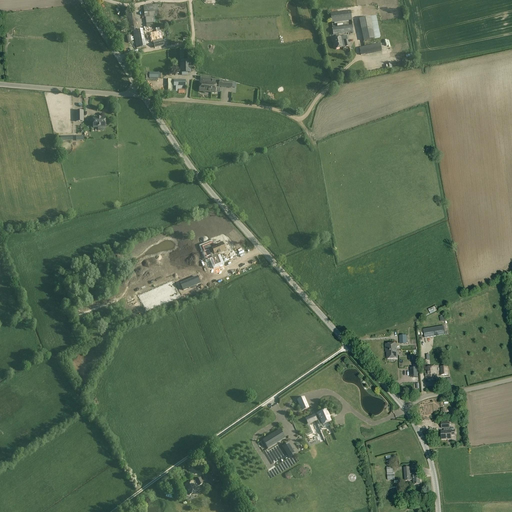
[(143,6),(145,18),(146,18),(146,27),(153,27),(153,23),(154,23),(153,17),(159,17),(158,5),(143,6)]
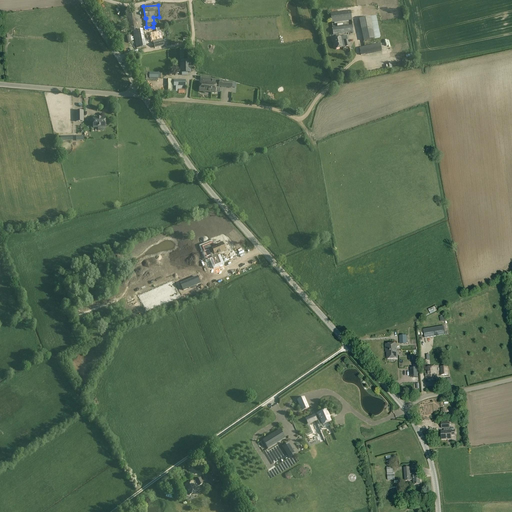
[(330,13),(332,23),(352,20),(351,11),(330,13)]
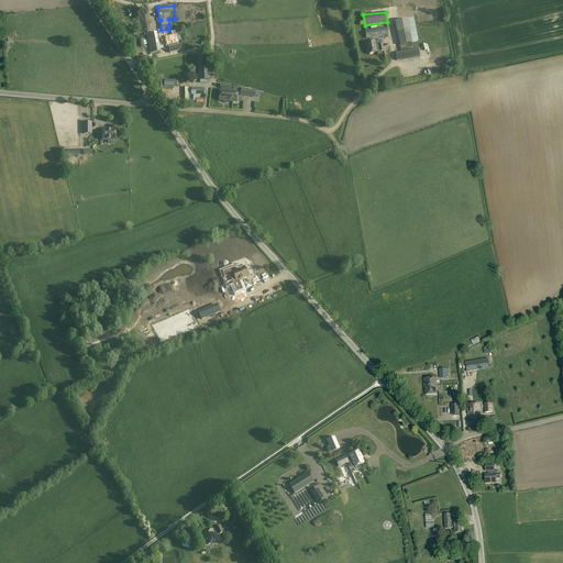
[(414,18),(395,21),(400,45),(418,42),(414,18)]
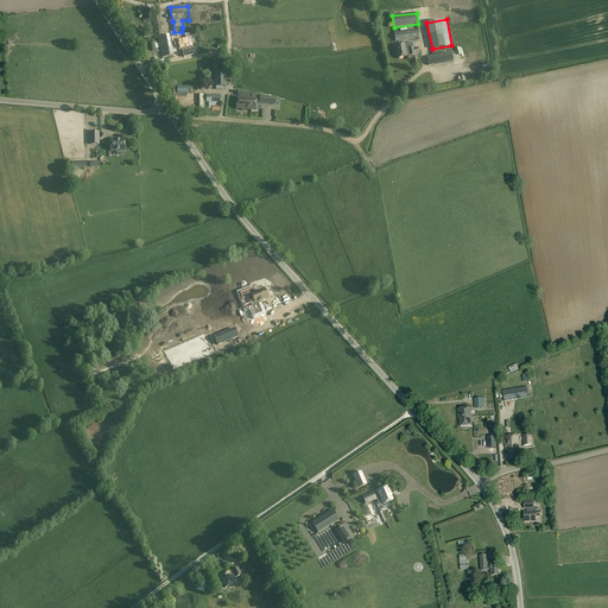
[(418,30),(394,33),(396,42),(398,42),(401,42),(419,39),(418,30)]
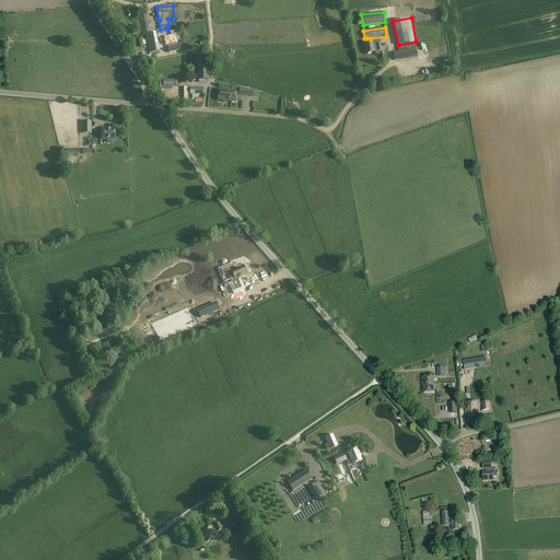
[(171,32),(171,35),(163,37),(165,47),(170,46),(170,48),(168,48),(170,53),(179,50),(176,34),(175,34),(175,31),(171,32)]
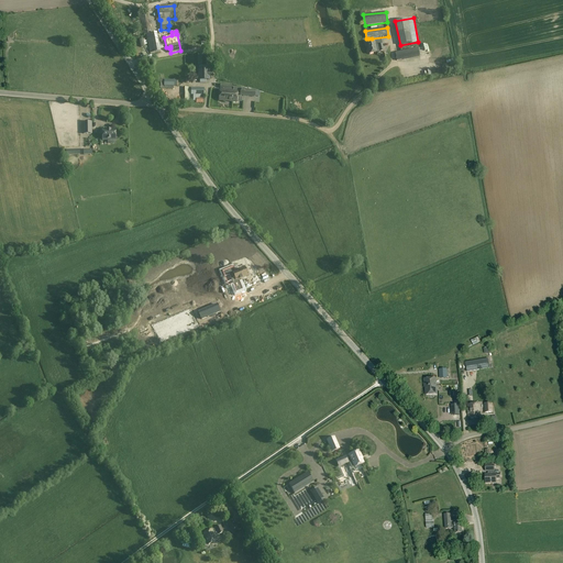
[(161,52),(157,33),(146,35),(150,54),(161,52)]
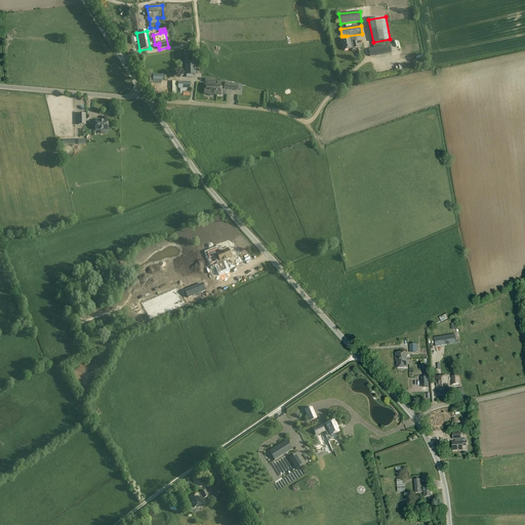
[(344,36),(345,39),(341,40),(344,50),(358,47),(355,37),(348,39),(347,36),(344,36)]
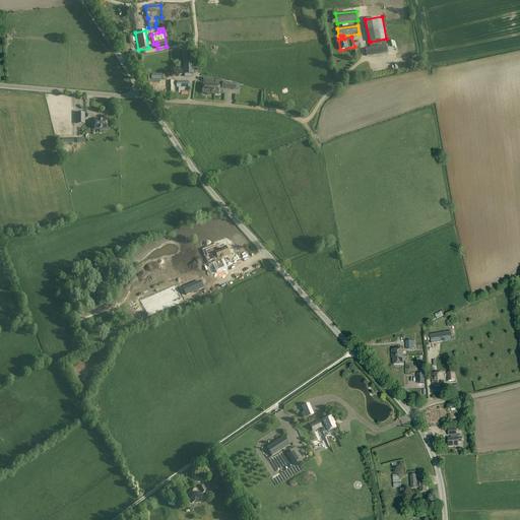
[(386,44),(366,49),(367,57),(388,52),(386,44)]
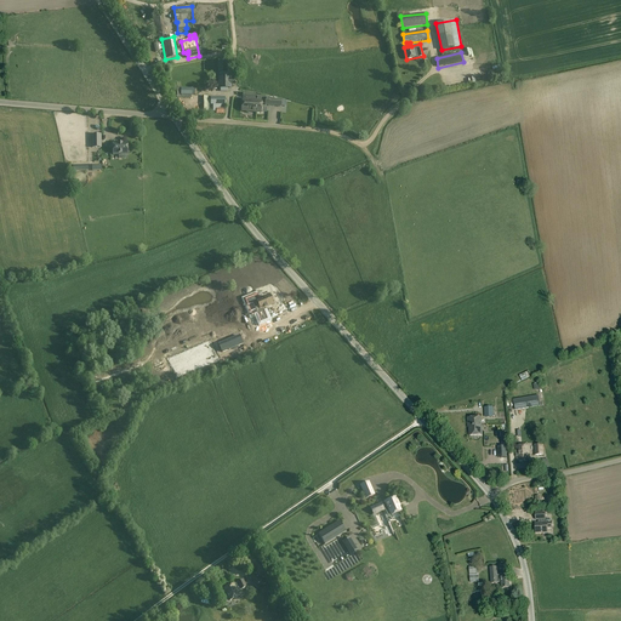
[(232,73),(220,73),(220,75),(218,75),(218,89),(232,89),(232,75),(232,73)]
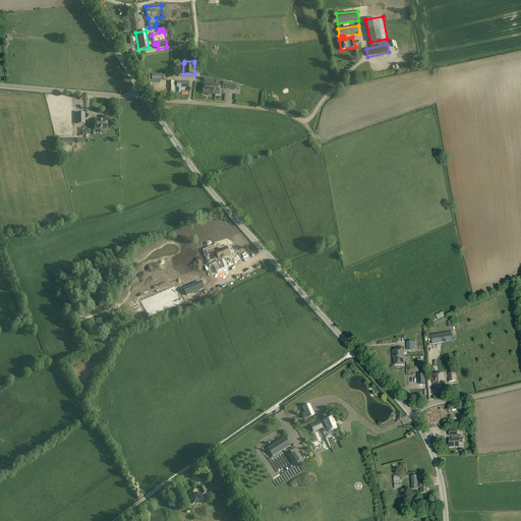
[(189,81),(174,81),(174,94),(181,94),(181,91),(187,91),(189,91),(189,81)]
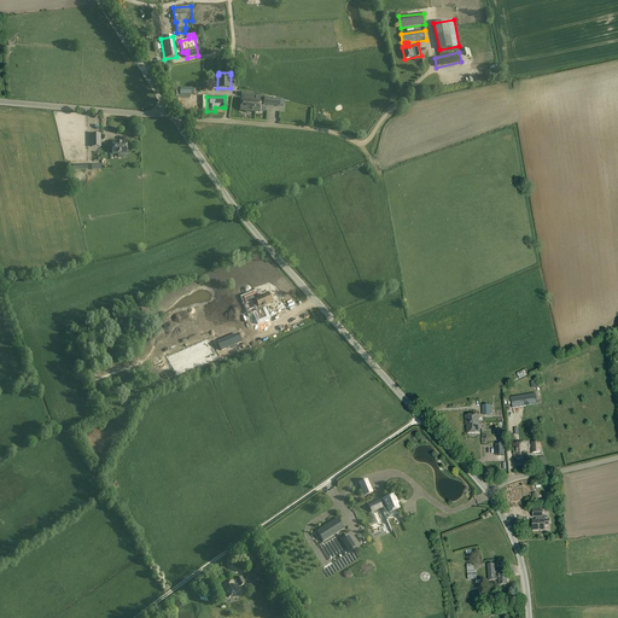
[(240,111),(260,112),(261,100),(242,99),(240,111)]
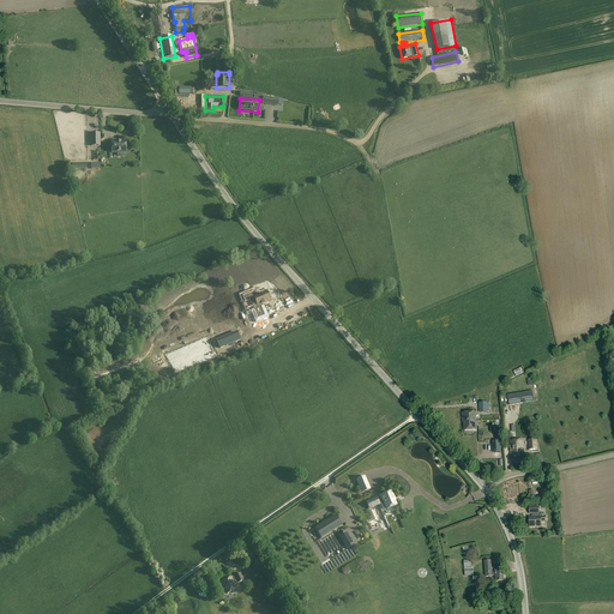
[(126,142),(118,143),(118,142),(112,142),(112,154),(118,154),(118,157),(126,157),(126,151),(127,151),(126,150),(127,149),(127,145),(126,144),(126,142)]
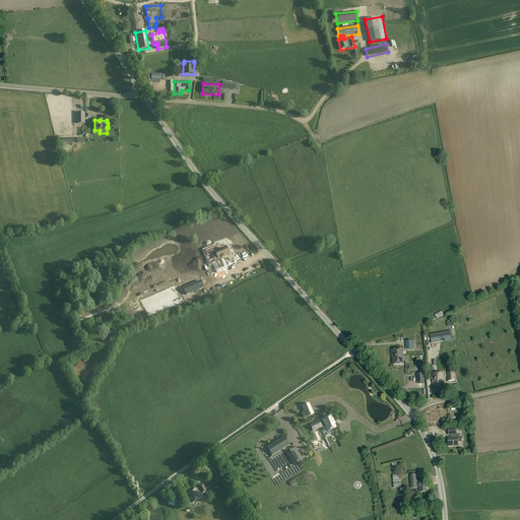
[(228,255),(223,247),(215,251),(214,247),(203,251),(205,256),(210,254),(213,262),(216,270),(222,267),(218,258),(228,255)]
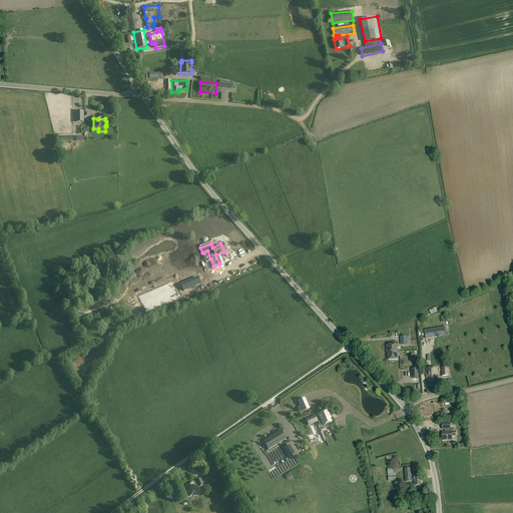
[(170,263),(163,267),(165,273),(173,269),(170,263)]
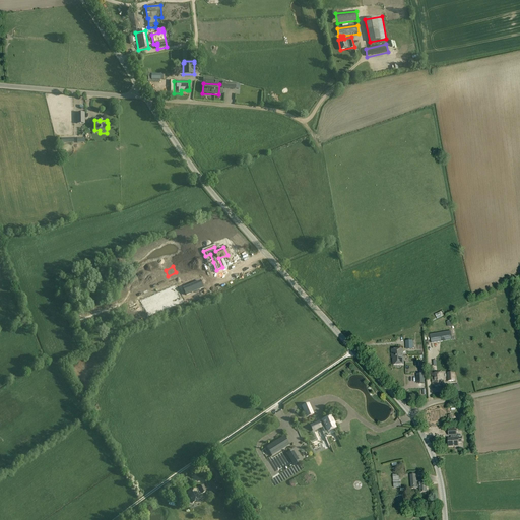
[(197,278),(180,285),(183,291),(200,284),(197,278)]
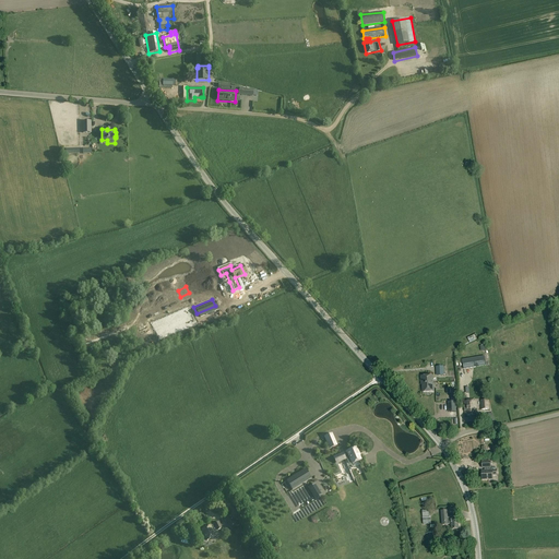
[(181,304),(155,311),(156,317),(163,314),(163,316),(183,309),(181,304)]
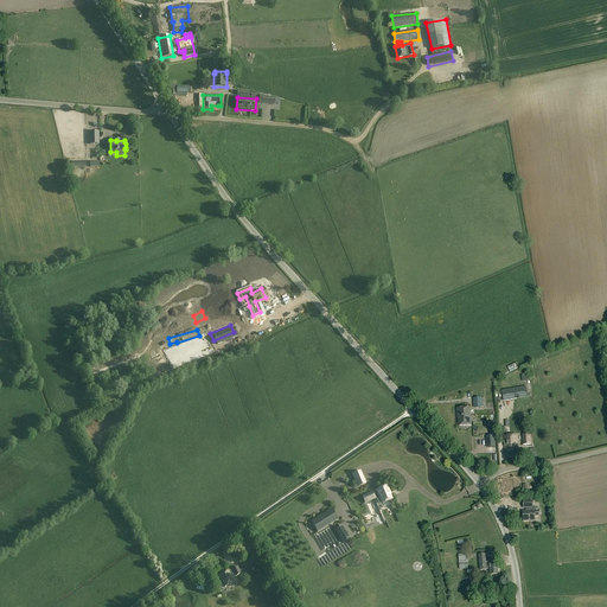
[(167,359),(204,347),(200,337),(164,349),(167,359)]
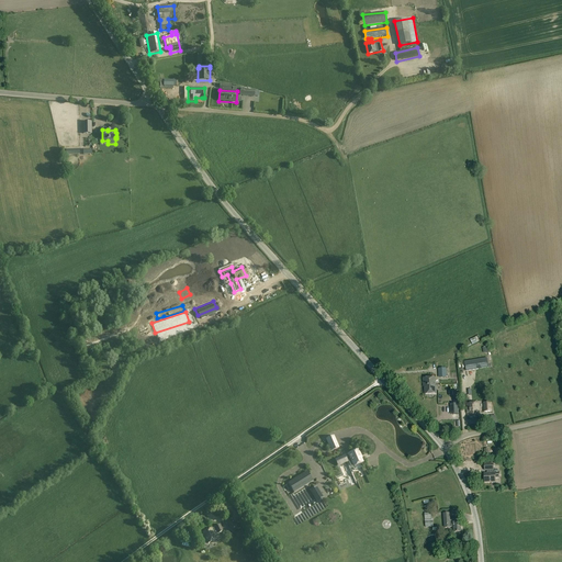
[(475,345),(480,344),(476,336),(469,338),(471,344),(475,343),(475,345)]
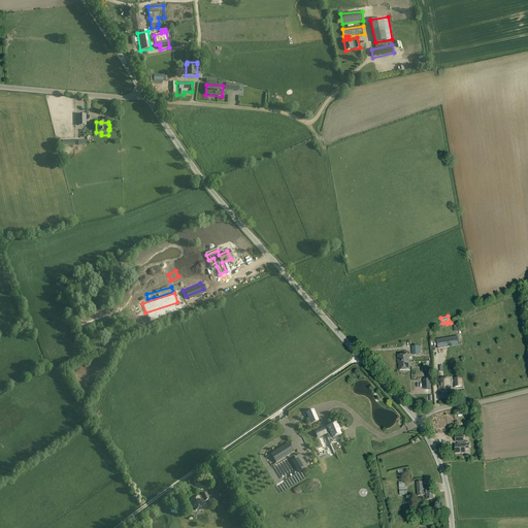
[(436,339),(438,349),(459,345),(458,336),(436,339)]
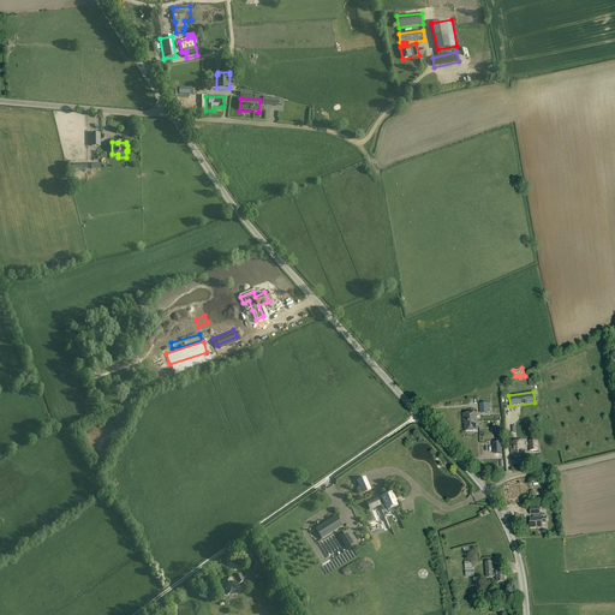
[(479,404),(481,413),(489,413),(488,410),(490,410),(490,404),(488,404),(488,402),(479,404)]
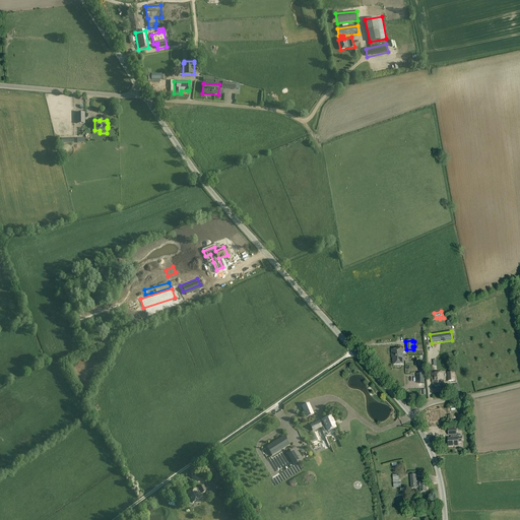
[(402,349),(391,350),(392,358),(393,358),(393,365),(403,365),(402,349)]
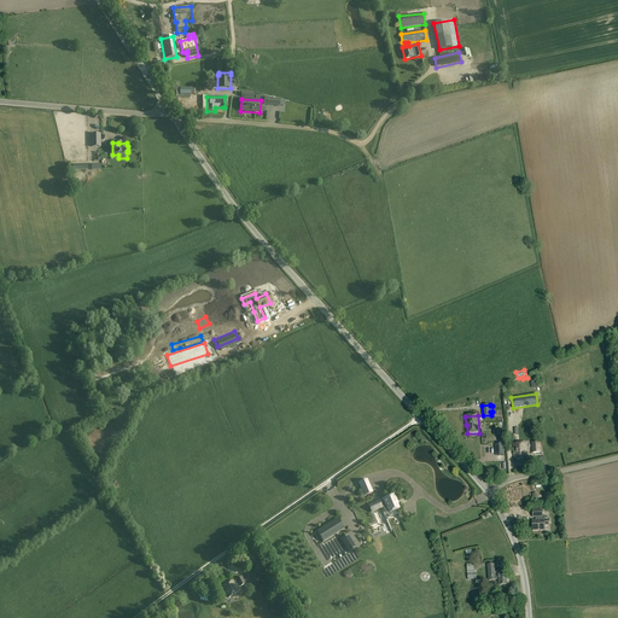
[(526,450),(525,443),(513,443),(514,459),(526,459),(526,450)]
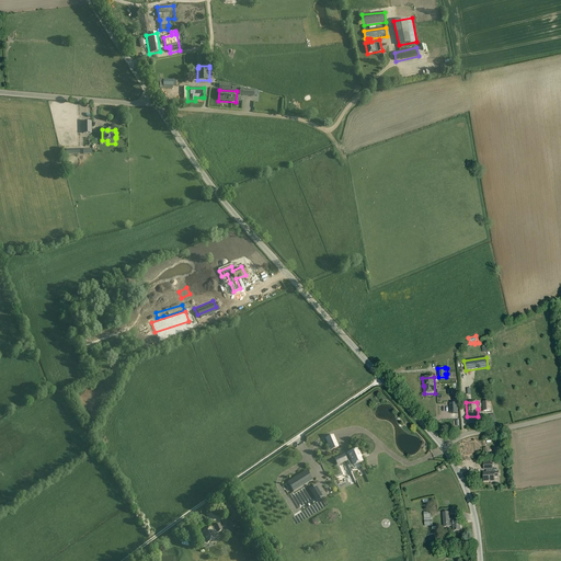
[(333,435),(327,438),(331,449),(338,447),(333,435)]
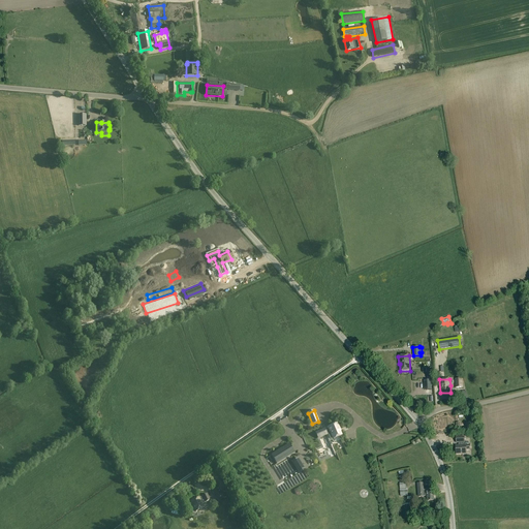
[(319,427),(303,434),(308,446),(312,444),(315,452),(317,450),(316,448),(321,446),(318,438),(328,435),(327,434),(329,434),(331,439),(333,438),(334,439),(342,435),(339,430),(340,430),(338,424),(328,428),(329,428),(324,430),(324,429),(320,431),(319,427)]
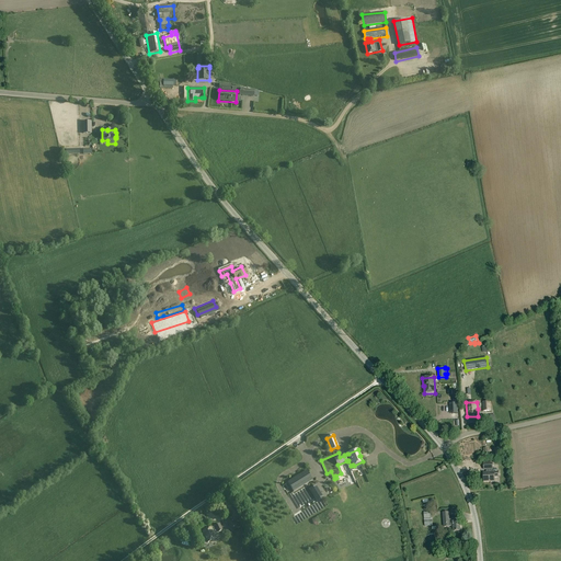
[(497,469),(494,469),(494,472),(493,472),(492,462),(483,464),(484,469),(488,469),(488,472),(483,472),(484,482),(494,481),(494,477),(499,477),(497,469)]
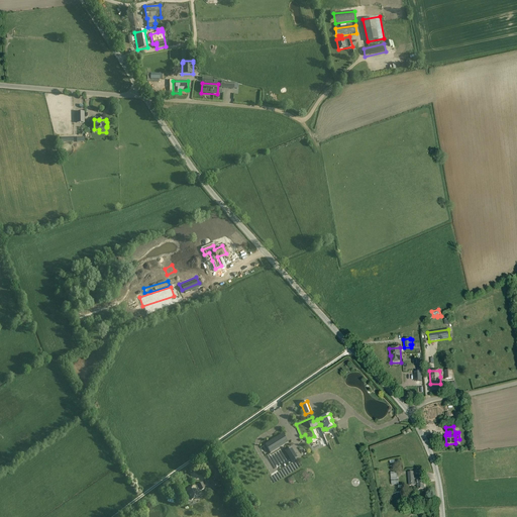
[(271,453),(289,442),(283,433),(266,444),(271,453)]
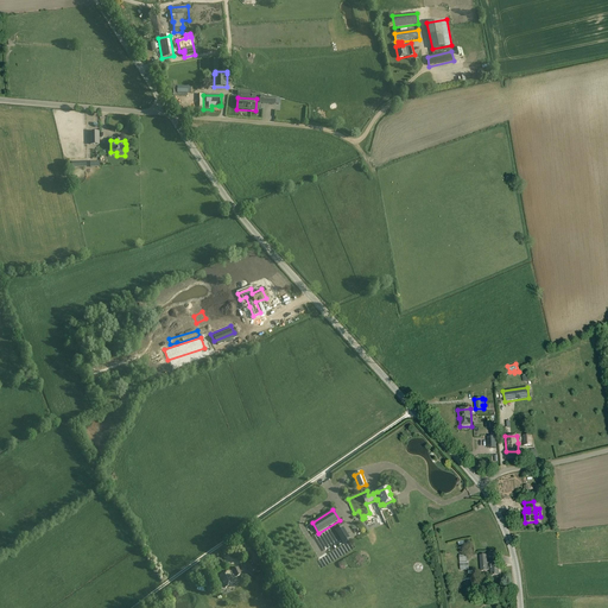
[(342,527),(336,531),(344,543),(349,539),(342,527)]
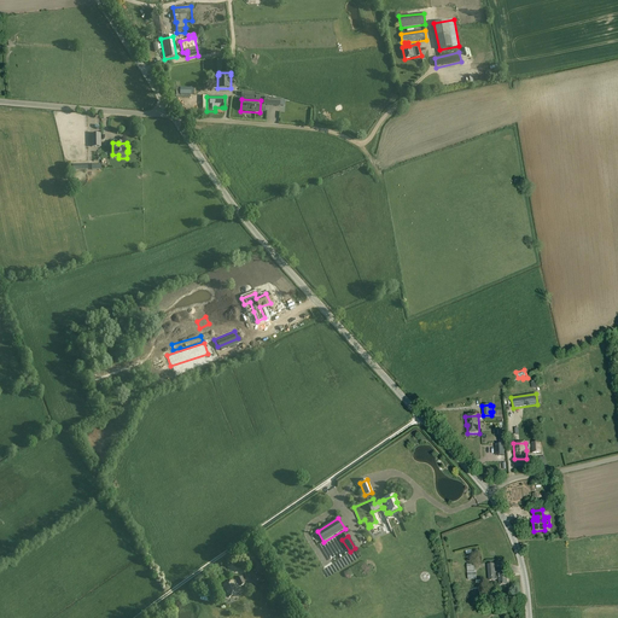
[(494,565),(488,565),(489,581),(495,579),(495,578),(499,578),(500,586),(507,584),(506,572),(499,572),(495,572),(494,565)]
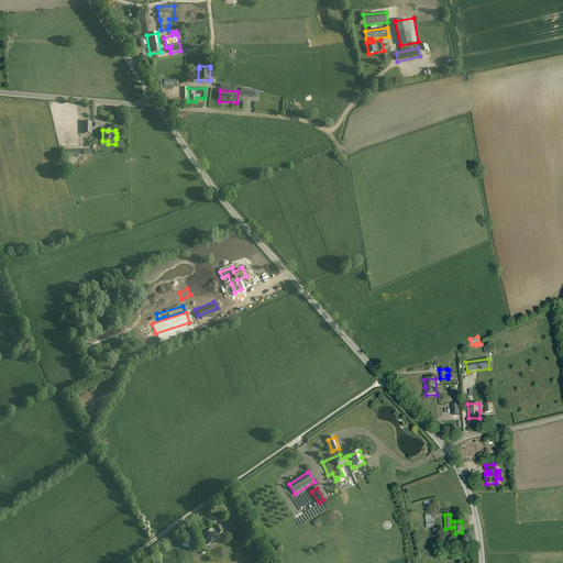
[(228,526),(222,529),(223,532),(229,530),(230,529),(231,531),(235,529),(235,530),(241,528),(239,523),(235,525),(232,518),(225,521),(228,526)]
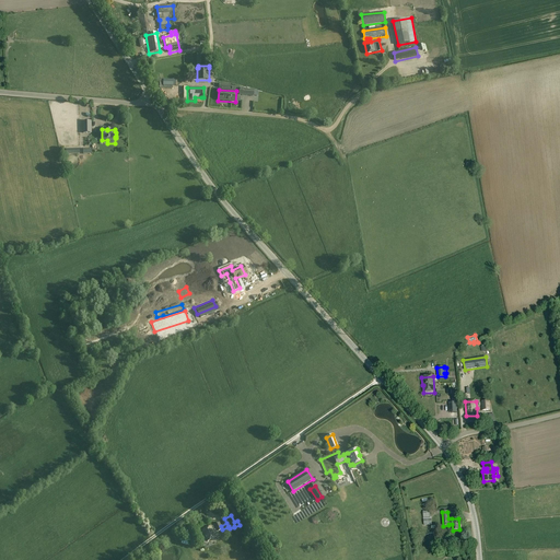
[(211,527),(202,531),(205,537),(205,536),(208,541),(217,538),(214,533),(218,532),(222,529),(221,526),(219,523),(214,525),(216,526),(212,528),(211,527)]
